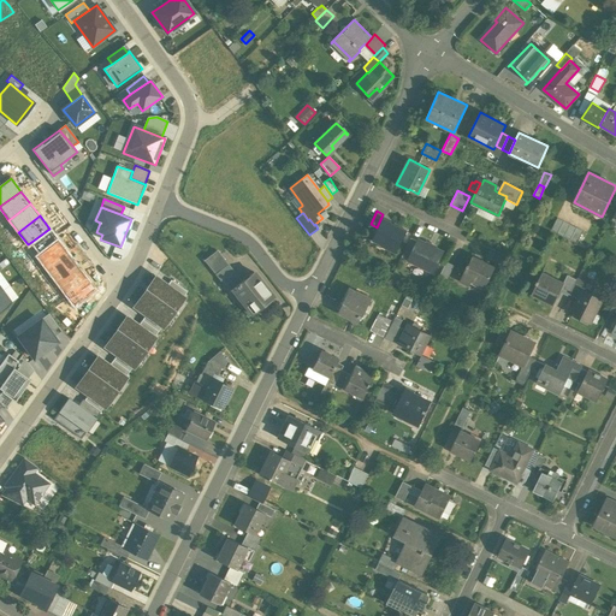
[(584,231),(557,218),(551,230),(578,243),(584,231)]
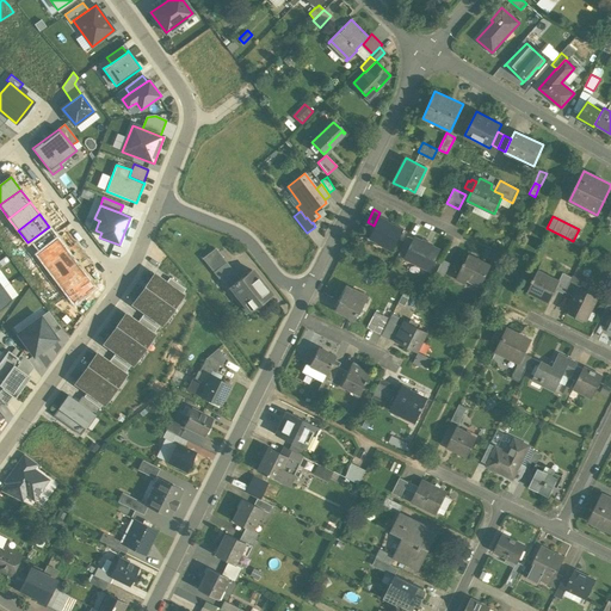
[(388,222),(378,217),(368,238),(378,242),(380,240),(395,247),(403,229),(388,221),(388,222)]
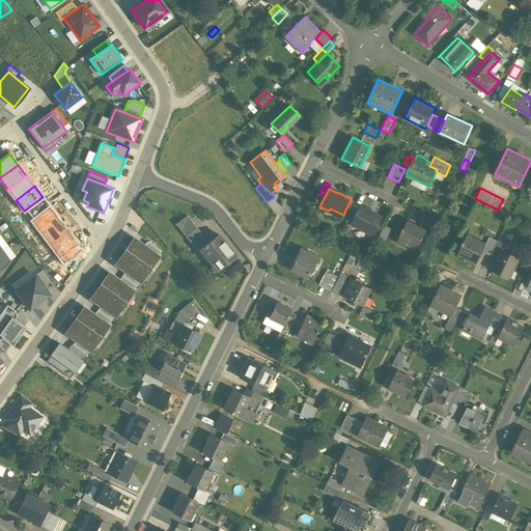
[(46,202),(43,197),(27,208),(31,214),(46,202)]
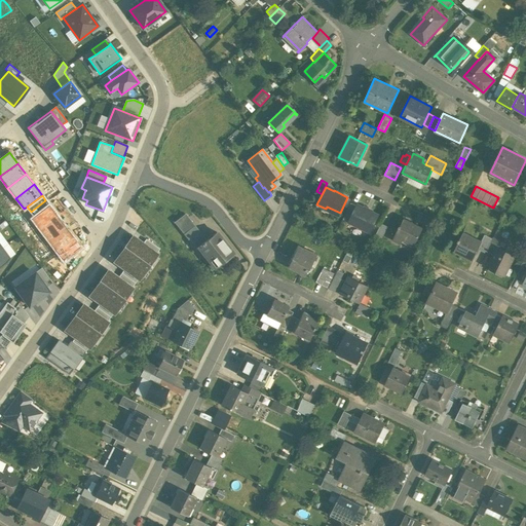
[(31,212),(35,216),(49,204),(45,200),(31,212)]
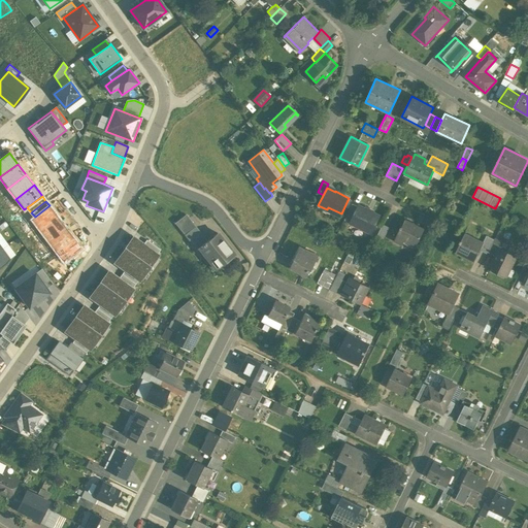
[(344,221),(350,223),(358,207),(353,204),(344,221)]
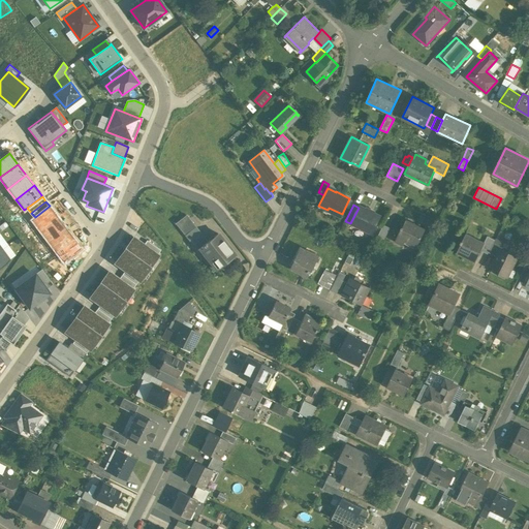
[(58,217),(50,206),(35,217),(31,220),(39,230),(58,217)]
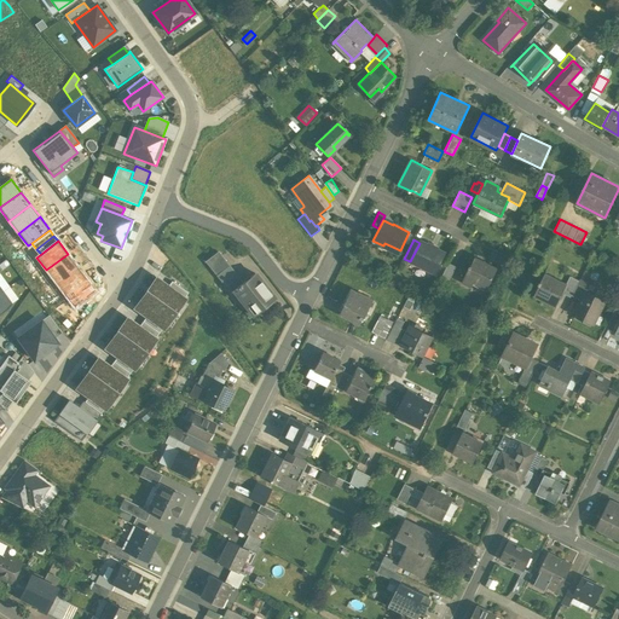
[(445,254),(420,242),(420,243),(410,261),(435,273),(445,254)]
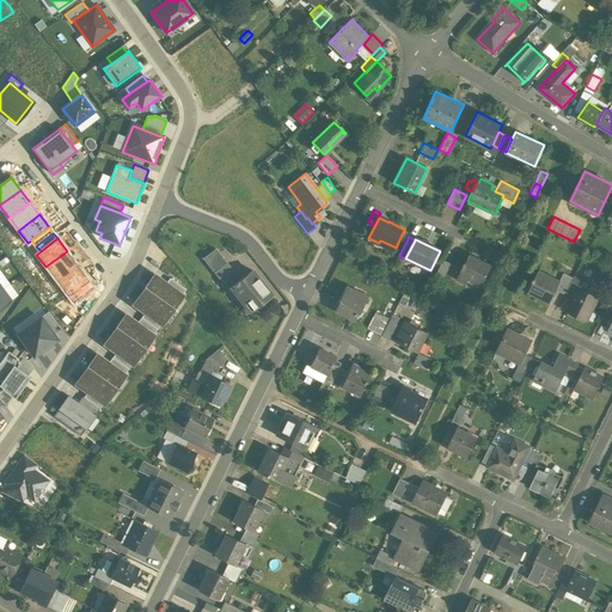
[(215,250),(203,259),(207,264),(219,255),(215,250)]
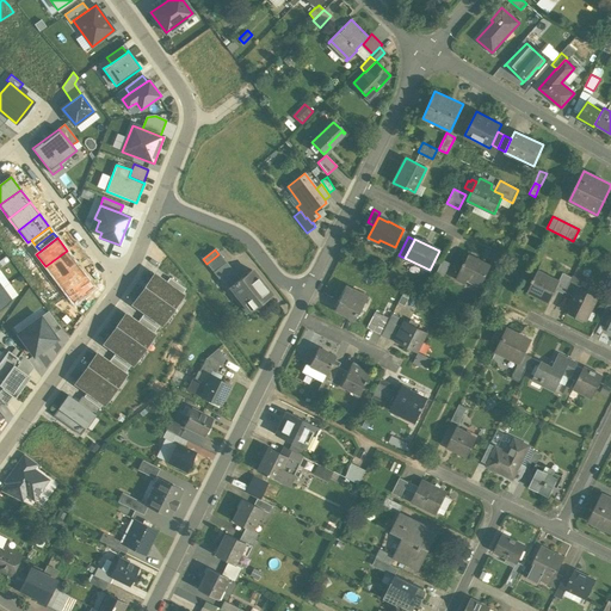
[(76,263),(67,251),(45,266),(55,279),(76,263)]
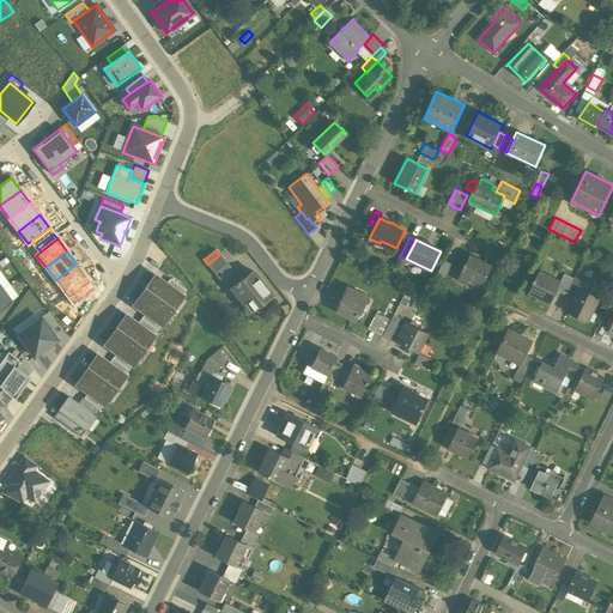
[(219,255),(207,265),(214,273),(226,263),(219,255)]
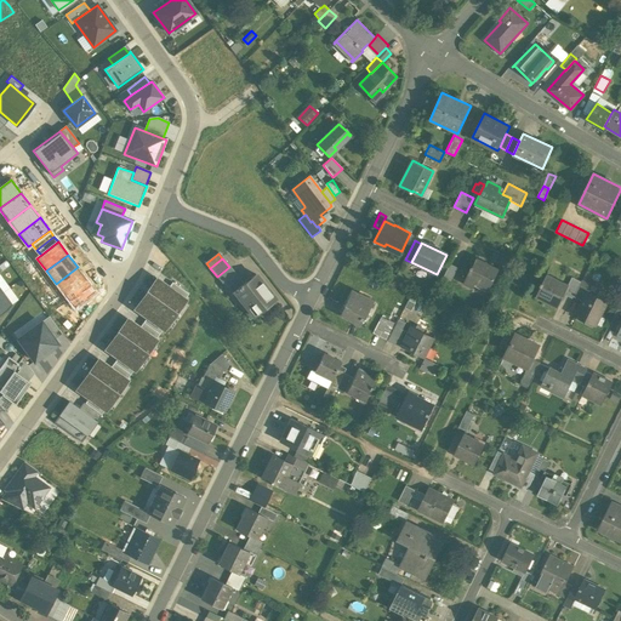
[(499,271),(477,260),(473,267),(465,283),(474,288),(477,281),(490,289),(499,271)]
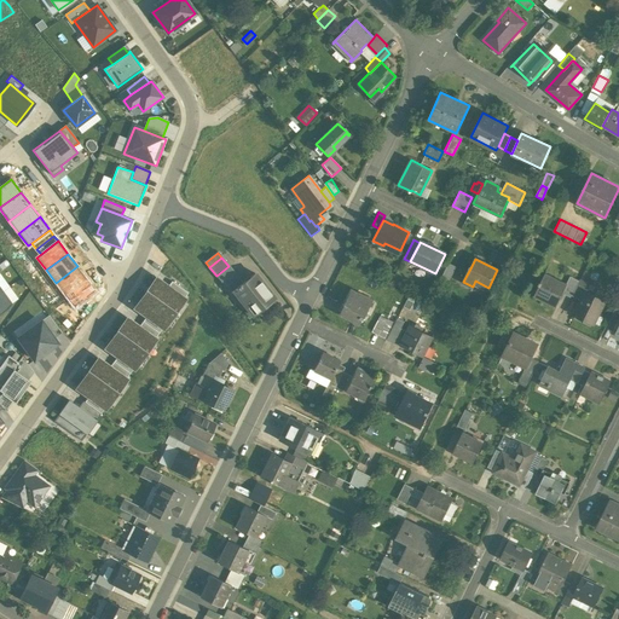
[(456,267),(449,264),(443,277),(450,281),(456,267)]
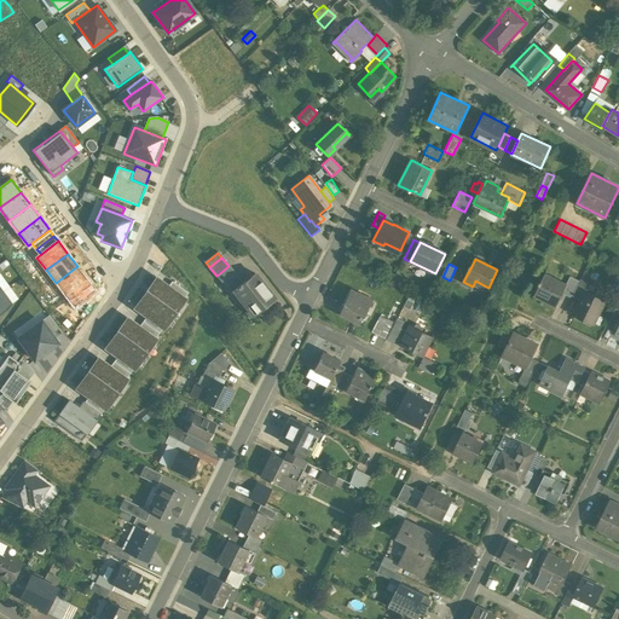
[(87,279),(77,266),(56,283),(65,295),(87,279)]
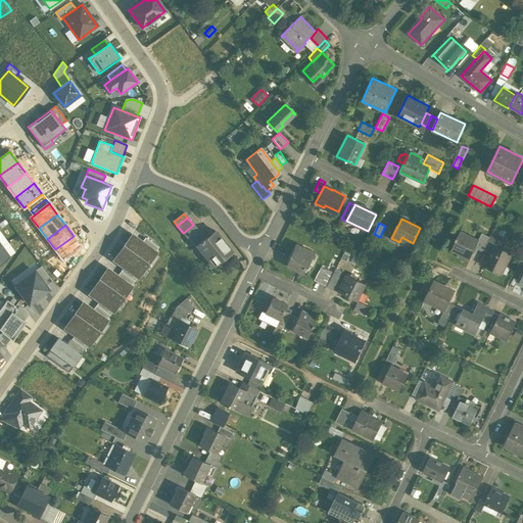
[(193,225),(183,233),(187,237),(197,229),(193,225)]
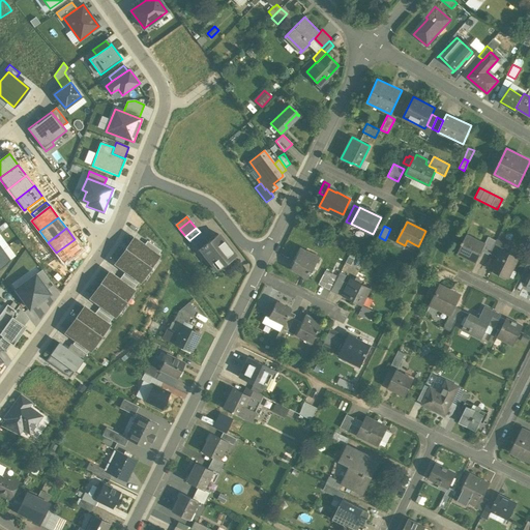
[(200,232),(189,240),(193,245),(204,237),(200,232)]
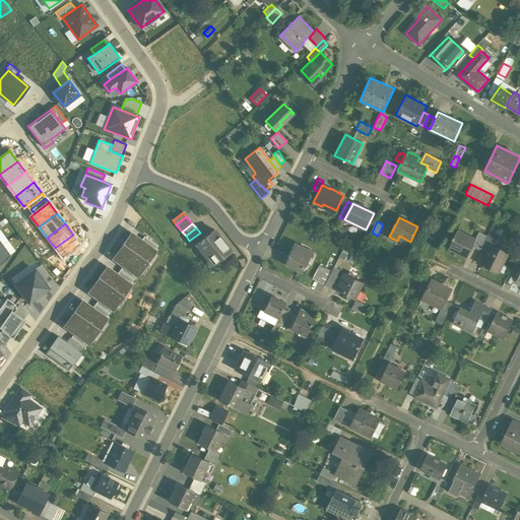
[(463,232),(455,228),(448,244),(465,252),(473,236),(464,231),(463,232)]
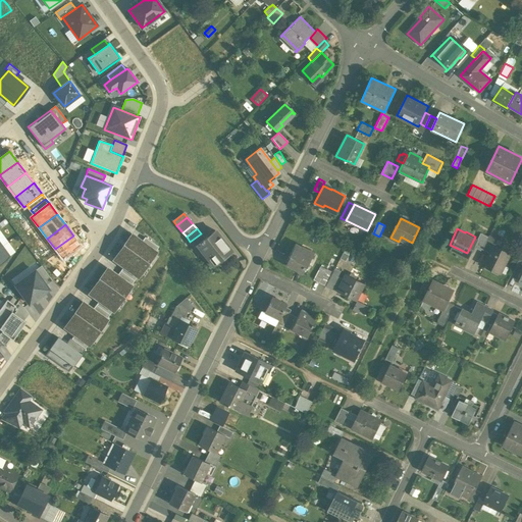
[(205,239),(204,240),(203,239),(196,245),(197,246),(198,245),(204,254),(204,255),(208,251),(218,263),(231,252),(215,230),(205,239)]
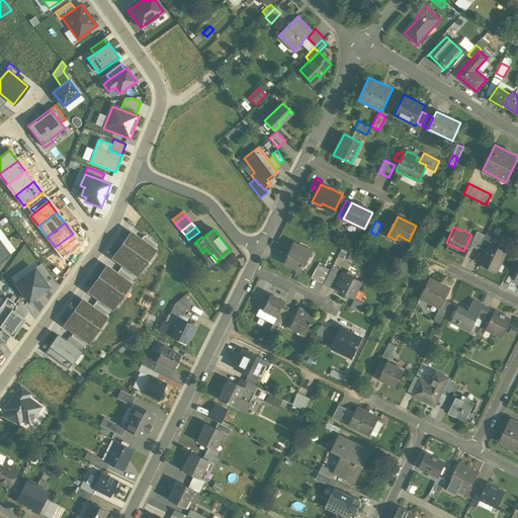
[(199,232),(188,240),(193,245),(195,244),(194,243),(201,237),(202,238),(203,237),(199,232)]
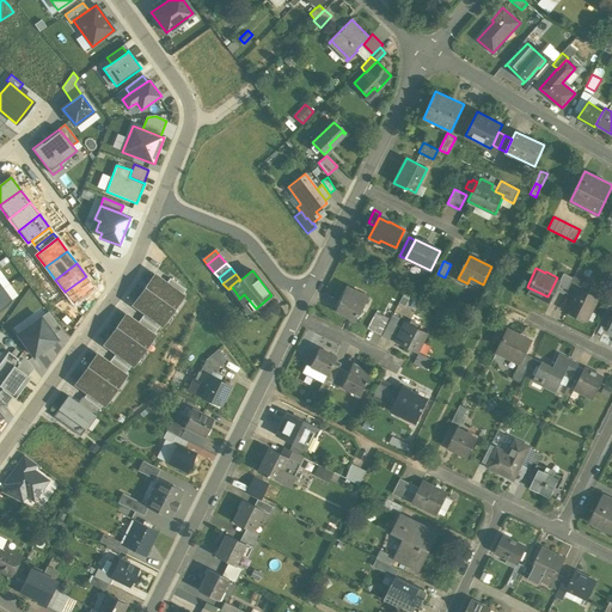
[(96,288),(86,276),(65,292),(74,304),(96,288)]
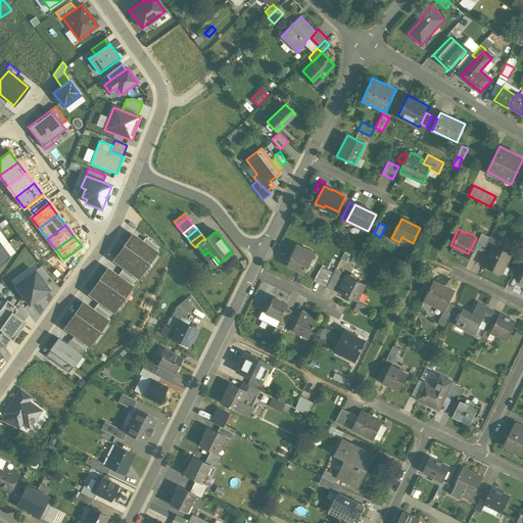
[(146,265),(155,253),(142,243),(133,236),(124,248),(146,265)]
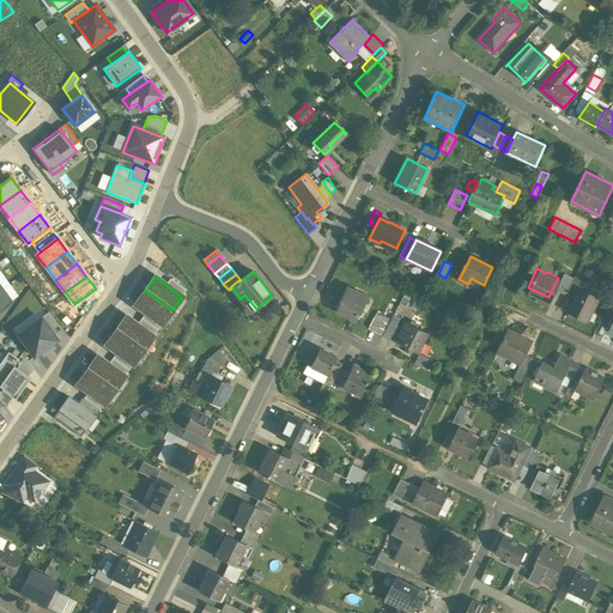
[(167,285),(182,297),(187,291),(170,279),(167,285)]
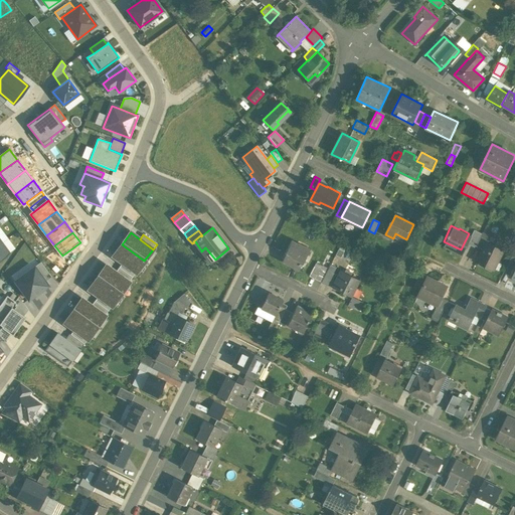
[(481,235),(476,245),(482,248),(487,238),(481,235)]
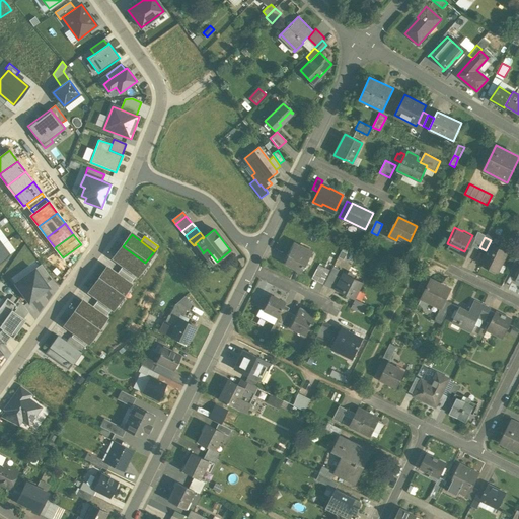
[(508,252),(492,245),(494,241),(491,240),(486,250),(488,251),(482,264),(498,273),(508,252)]
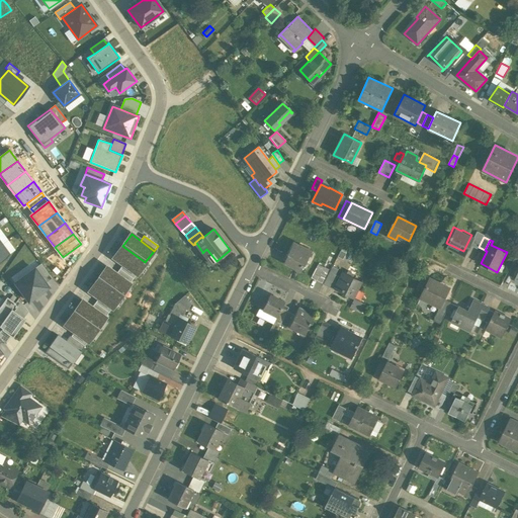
[(312,250),(293,241),(282,263),(300,272),(304,266),(305,267),(306,265),(305,265),(312,250)]
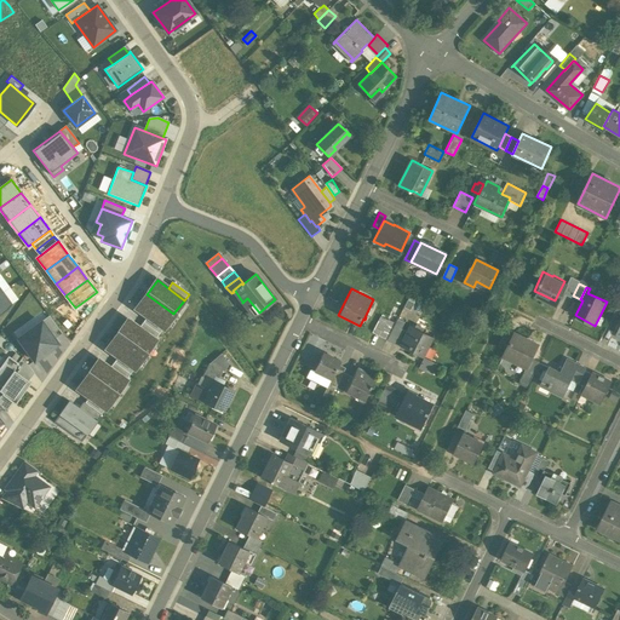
[(4,292),(0,293),(0,315),(9,309),(12,304),(4,292)]
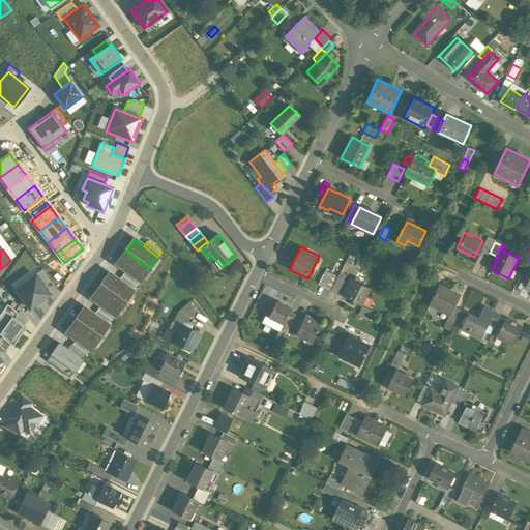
[(140,281),(148,268),(125,252),(116,263),(126,270),(140,281)]
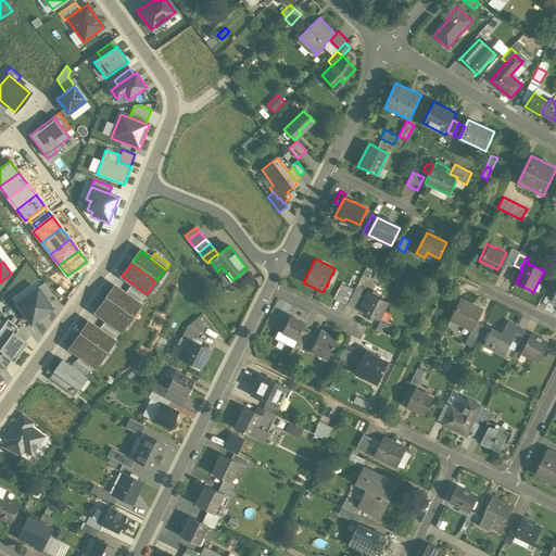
[(232,280),(222,267),(217,272),(215,273),(226,286),(232,280)]
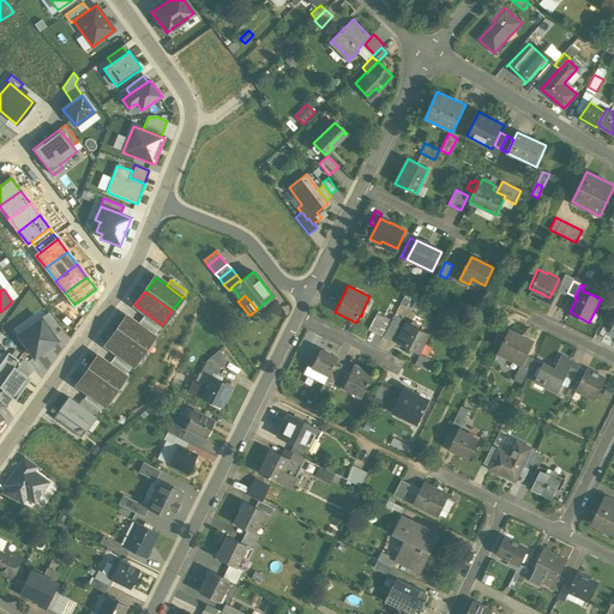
[(613,311),(609,308),(602,321),(611,325),(613,317),(613,311)]
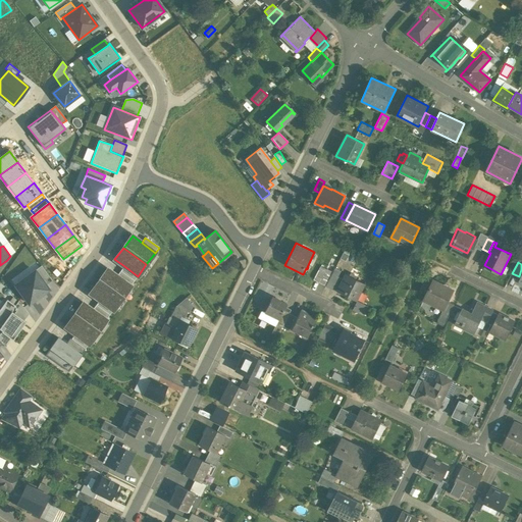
[(41,266),(35,271),(46,285),(52,281),(41,266)]
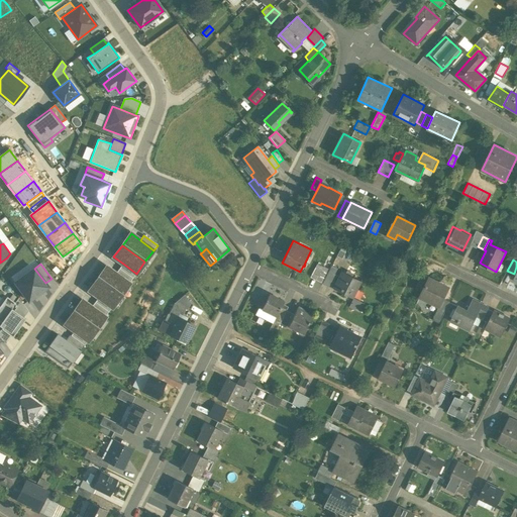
[(119,269),(132,279),(136,274),(123,264),(119,269)]
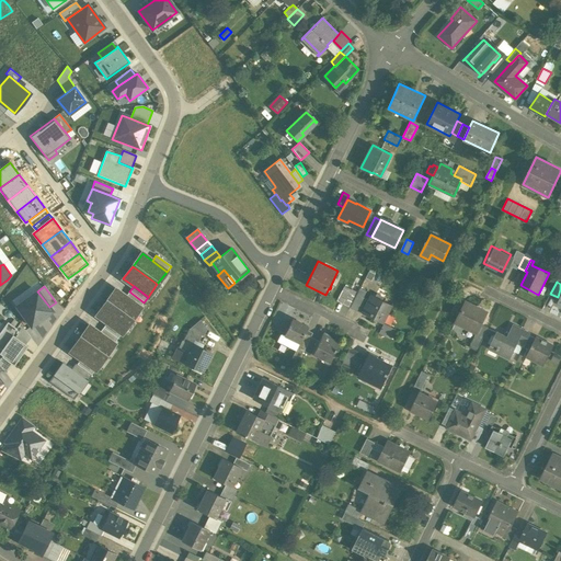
[(338,301),(351,307),(357,294),(345,287),(338,301)]
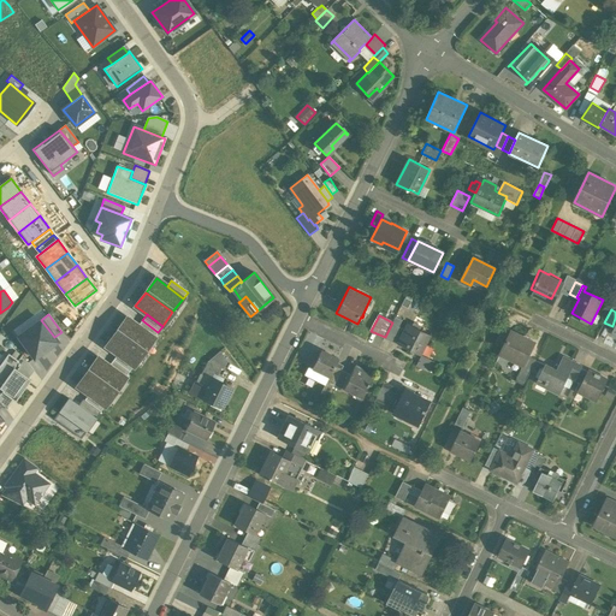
[(392,323),(385,337),(398,344),(406,330),(398,327),(402,320),(396,317),(392,323)]
